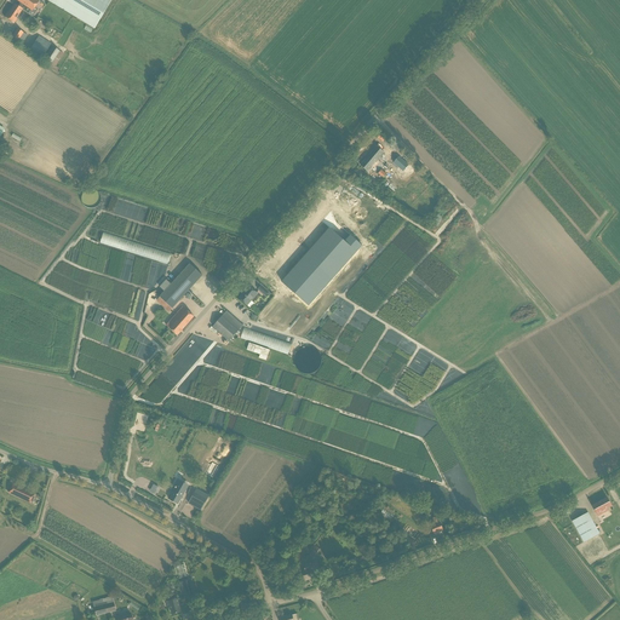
[(19,3),(17,6),(22,10),(28,13),(30,10),(32,11),(36,4),(39,1),(36,0),(16,0),(17,0),(19,3)]
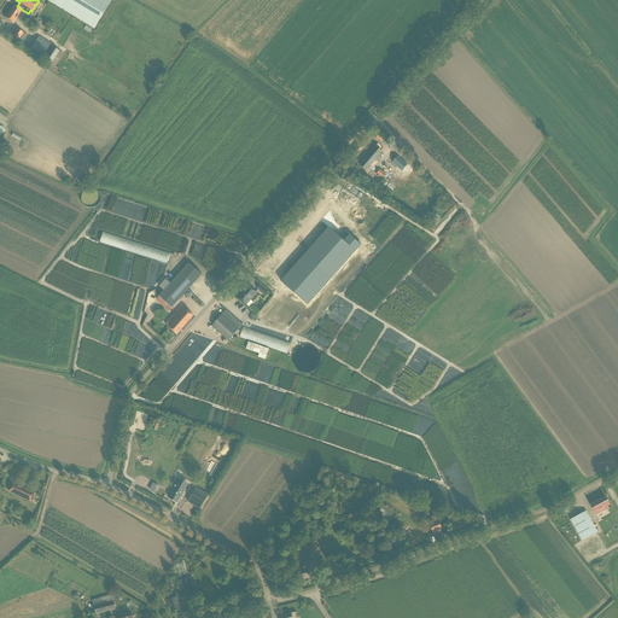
[(94,29),(110,0),(46,0),(47,0),(94,29)]
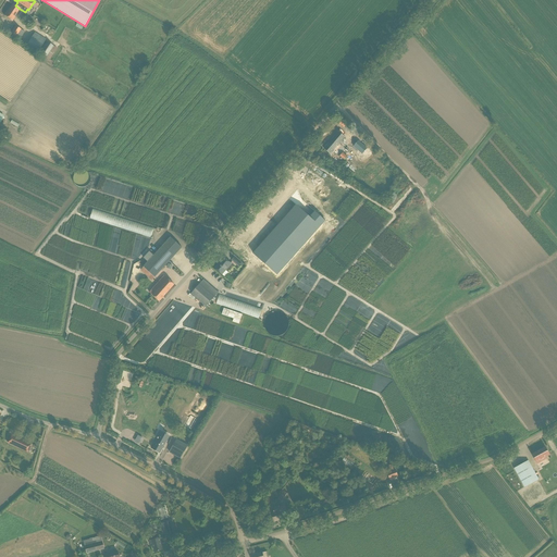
[(26,13),(32,16),(38,7),(33,3),(28,10),(26,13)]
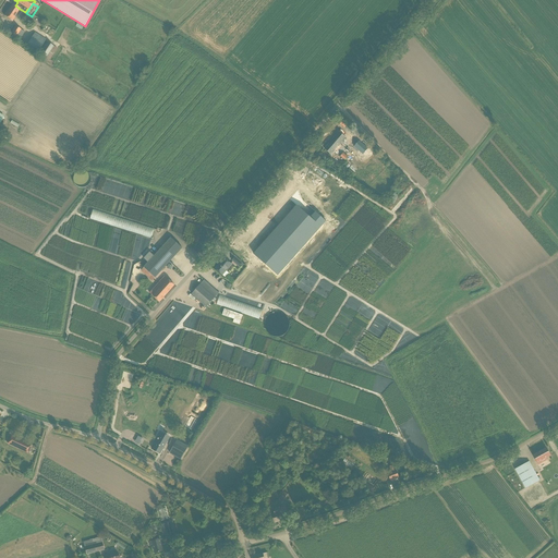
[(14,16),(20,9),(15,5),(13,4),(8,12),(7,11),(4,15),(12,21),(14,17),(14,16)]
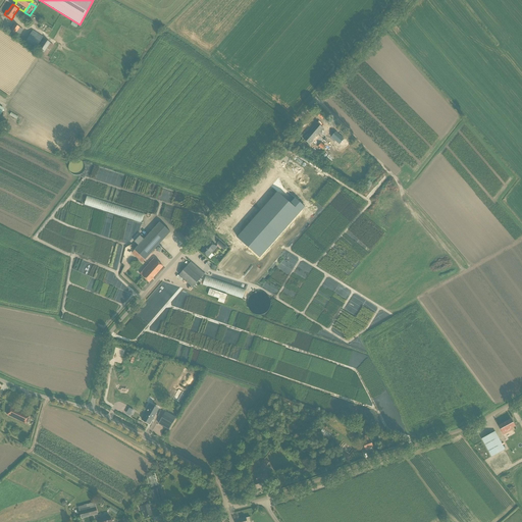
[(9,32),(13,34),(18,37),(23,30),(18,27),(14,24),(9,32)]
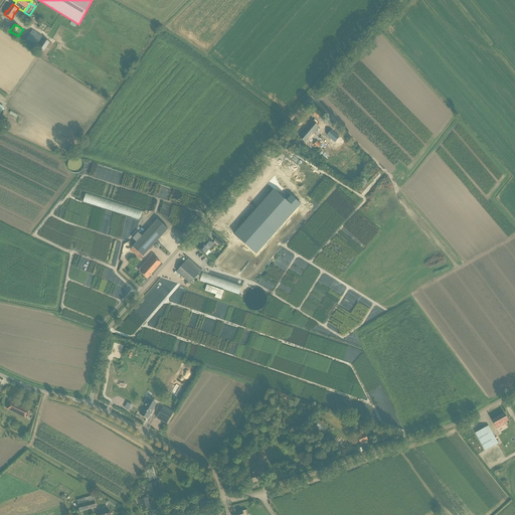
[(47,34),(50,29),(44,25),(41,31),(47,34)]
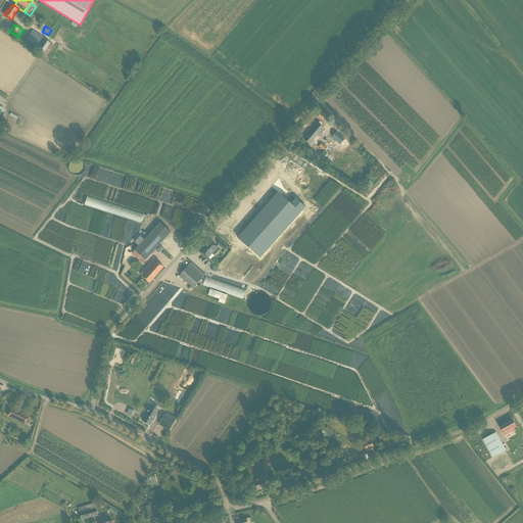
[(43,37),(33,31),(25,42),(36,49),(43,37)]
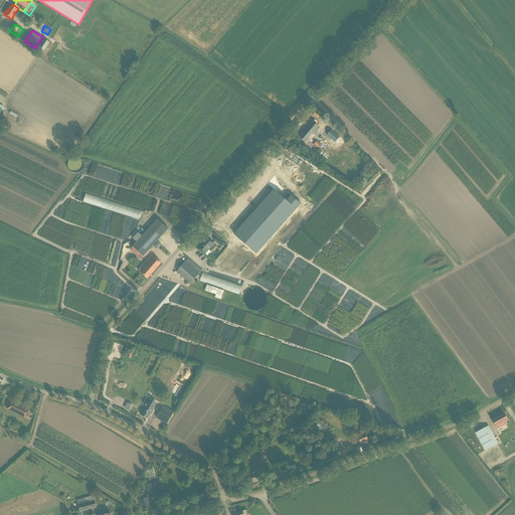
[(46,55),(52,45),(43,38),(36,48),(46,55)]
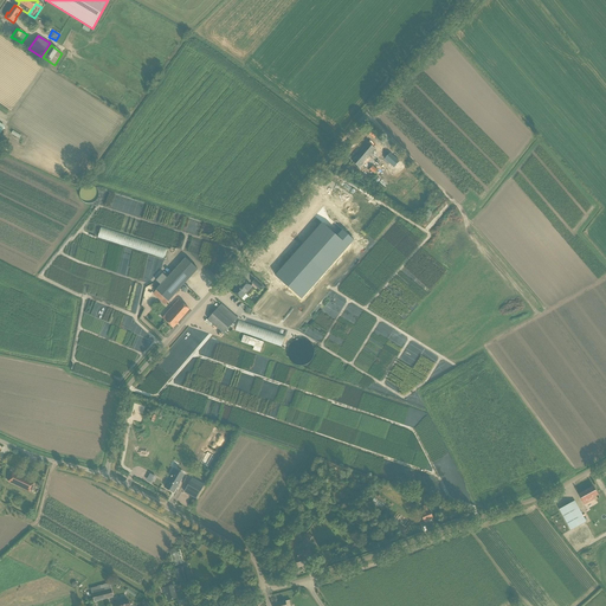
[(375,150),(373,147),(368,143),(353,161),(360,168),(363,162),(366,165),(369,161),(367,160),(375,150)]
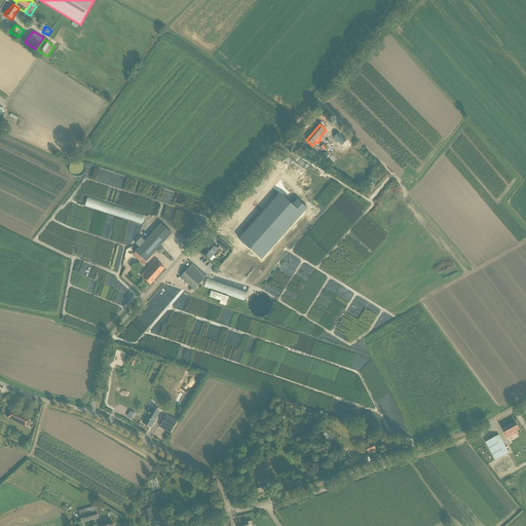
[(331,138),(332,139),(339,132),(337,130),(331,138)]
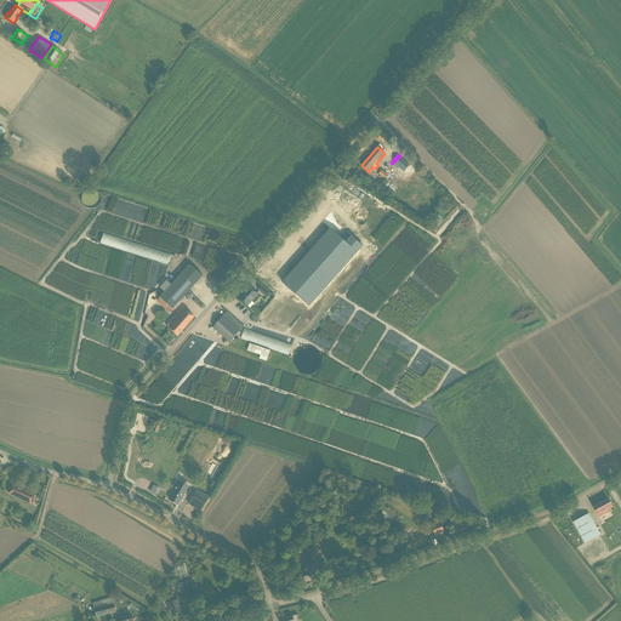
[(399,157),(394,164),(404,172),(409,165),(399,157)]
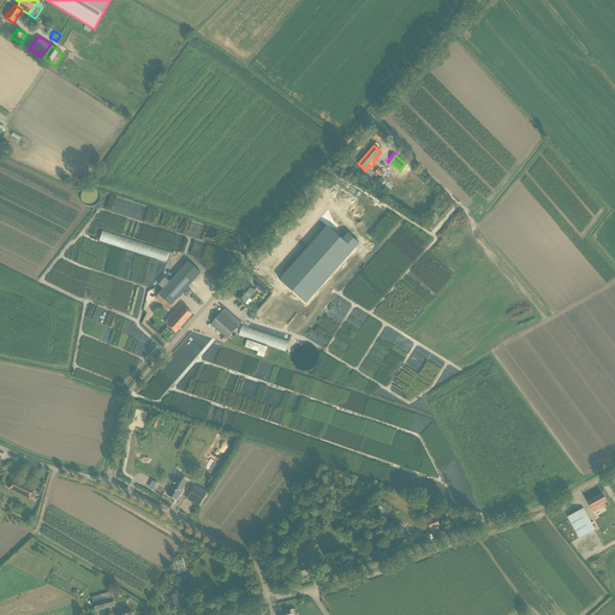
[(476,219),(481,213),(473,207),(469,213),(476,219)]
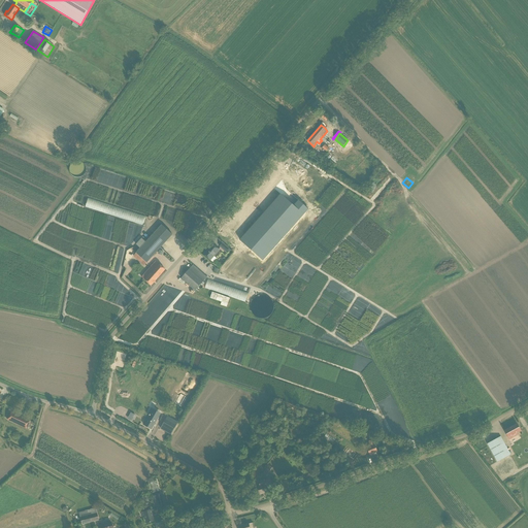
[(278,192),(241,241),(266,260),(307,205),(297,197),(292,202),(278,192)]
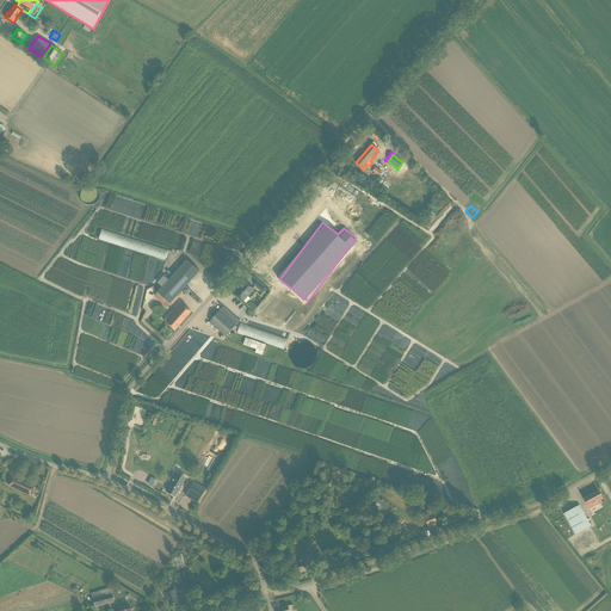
[(165,276),(158,283),(161,288),(158,292),(166,300),(170,304),(199,272),(187,260),(168,281),(165,276)]
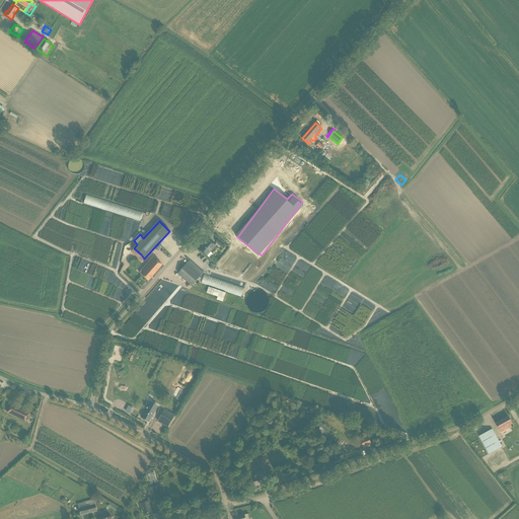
[(204,253),(210,257),(213,254),(211,252),(216,246),(212,243),(208,239),(205,243),(206,244),(201,250),(204,253)]
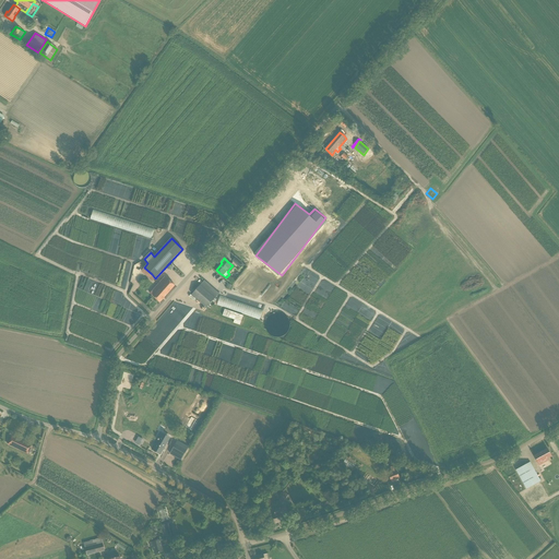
[(242,263),(240,261),(236,258),(233,261),(237,265),(239,268),(242,263)]
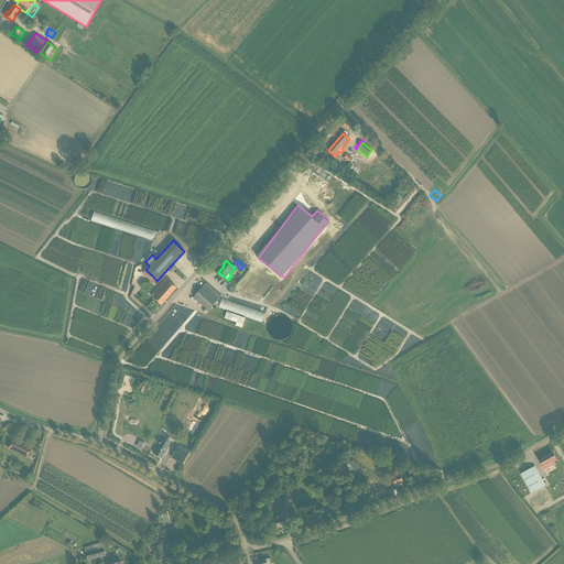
[(166,279),(160,286),(163,290),(162,291),(169,296),(176,288),(166,279)]
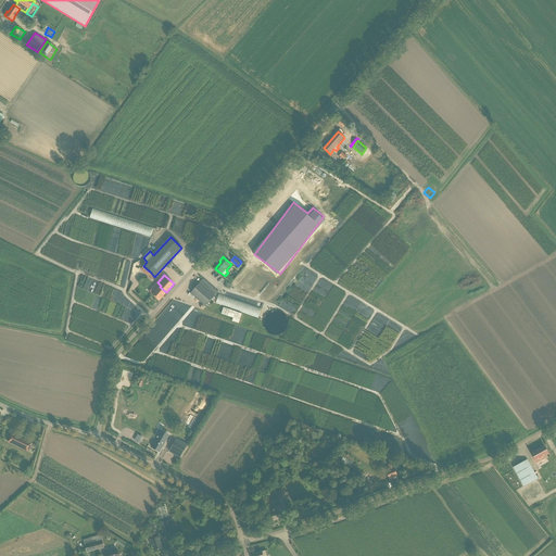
[(191,293),(196,297),(205,306),(217,292),(203,279),(191,293)]
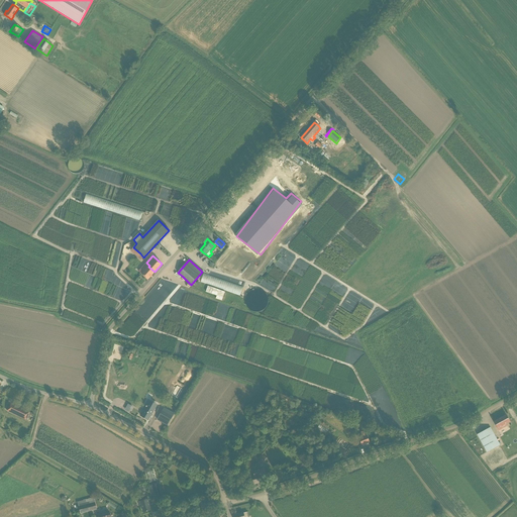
[(147,280),(154,272),(148,267),(149,266),(146,263),(138,272),(147,280)]
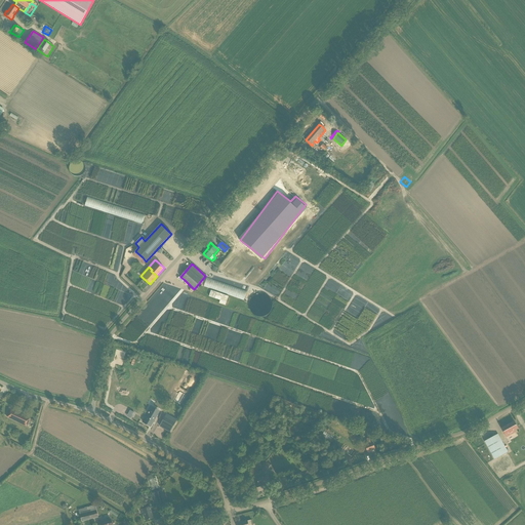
[(249,292),(208,279),(206,288),(246,300),(249,292)]
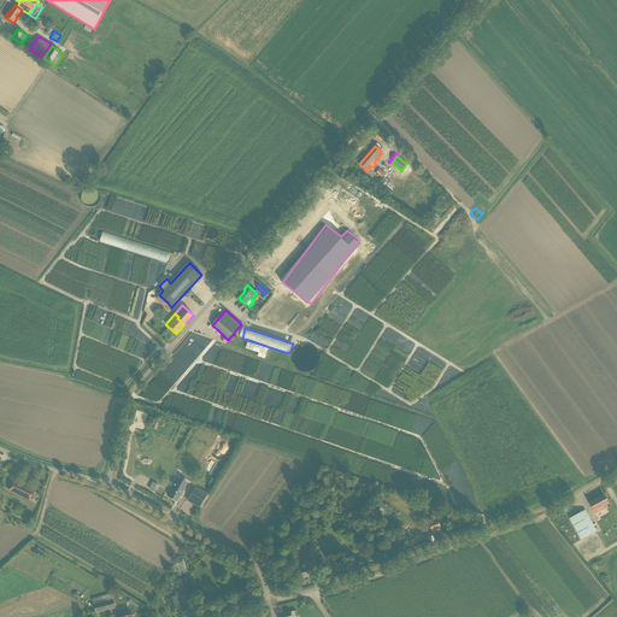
[(170,487),(168,491),(171,493),(168,498),(177,503),(188,483),(180,479),(174,488),(170,487)]
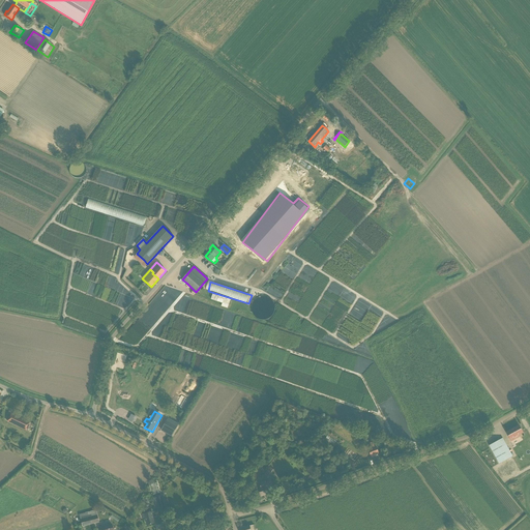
[(26,430),(27,428),(29,423),(10,414),(8,419),(7,421),(26,430)]
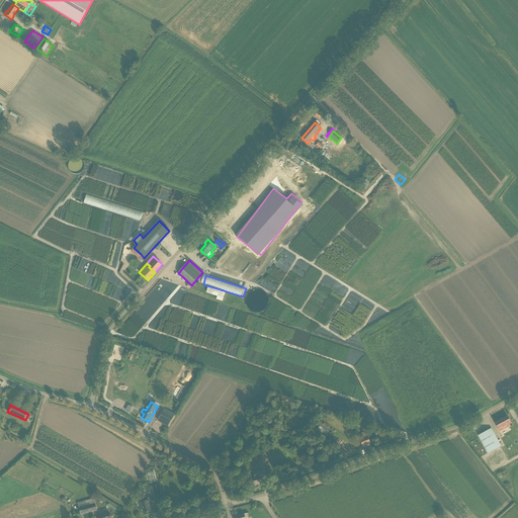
[(158,420),(168,426),(174,415),(164,409),(158,420)]
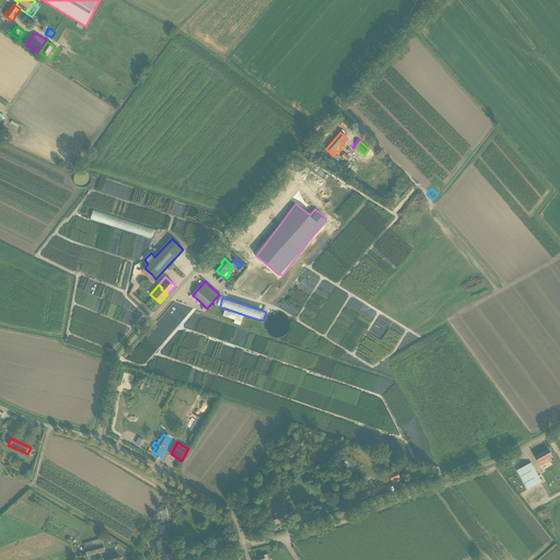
[(535,457),(538,462),(540,466),(549,462),(548,459),(552,457),(551,454),(548,450),(535,457)]
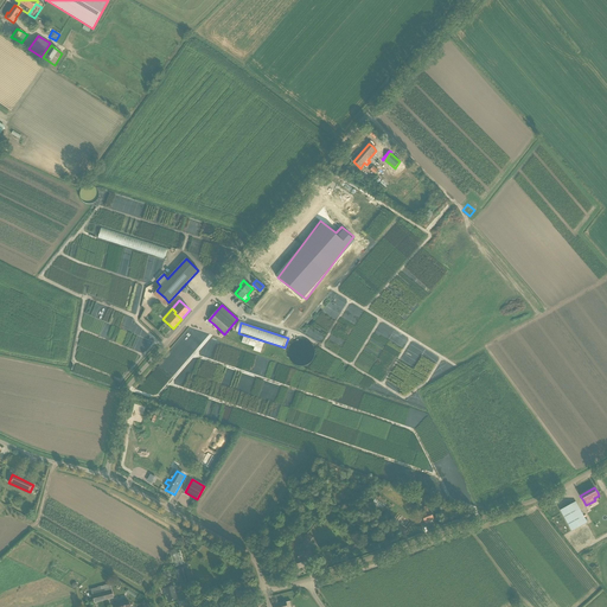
[(561,510),(563,516),(572,531),(587,523),(576,502),(561,510)]
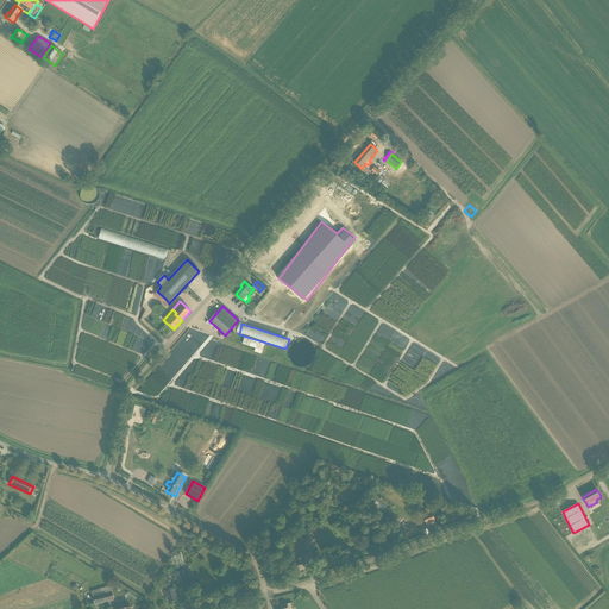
[(435,521),(433,516),(432,512),(429,507),(425,509),(427,515),(424,516),(425,519),(426,525),(435,521)]
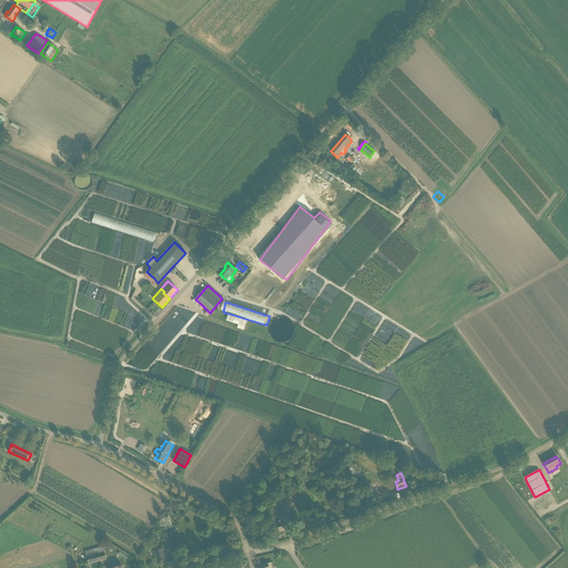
[(294,504),(290,500),(282,510),(286,514),(294,504)]
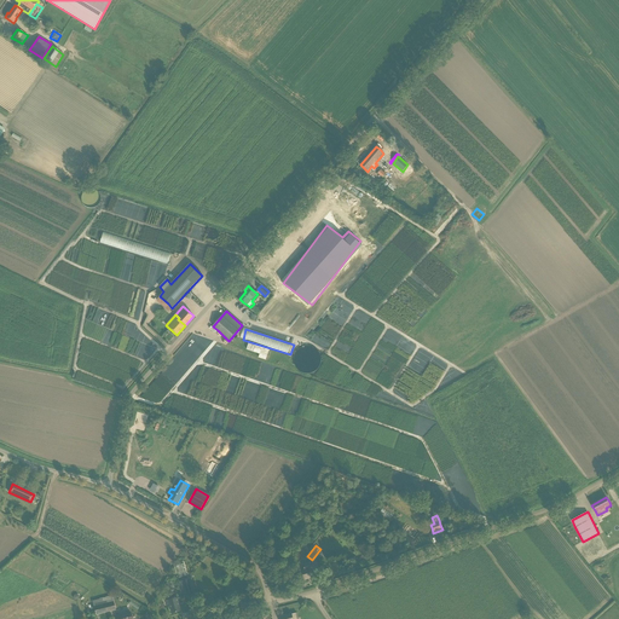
[(316,560),(304,565),(305,570),(300,572),(302,580),(313,577),(311,570),(318,567),(316,560)]
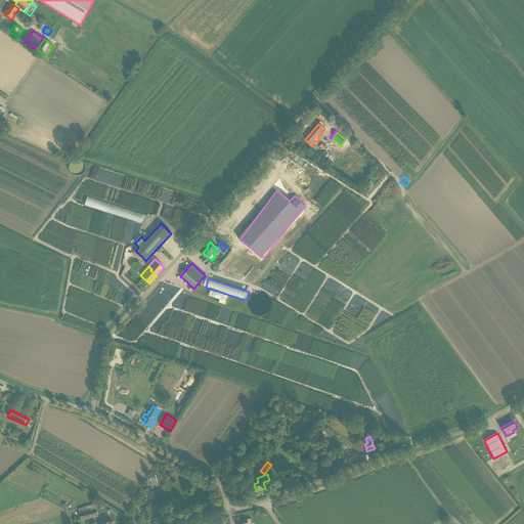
[(159,487),(156,477),(149,479),(151,489),(159,487)]
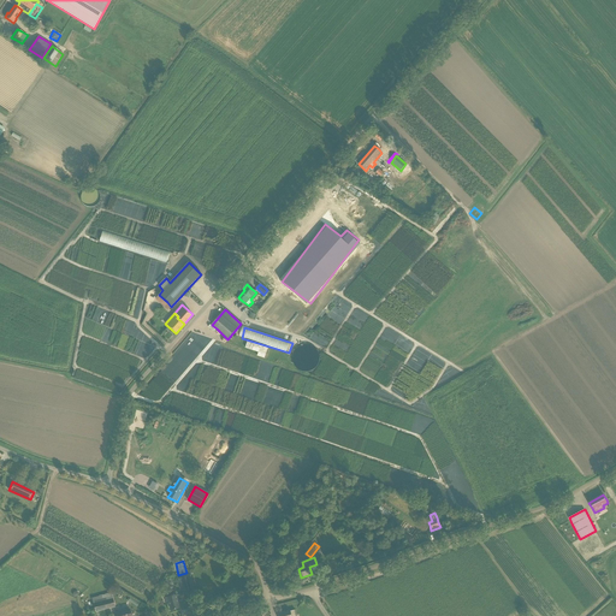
[(181,584),(183,584),(185,592),(193,591),(189,576),(179,579),(181,584)]
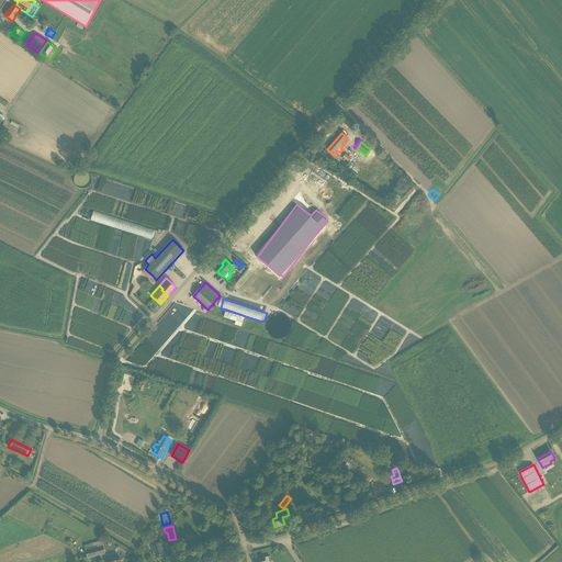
[(101,540),(85,544),(88,558),(104,553),(101,540)]
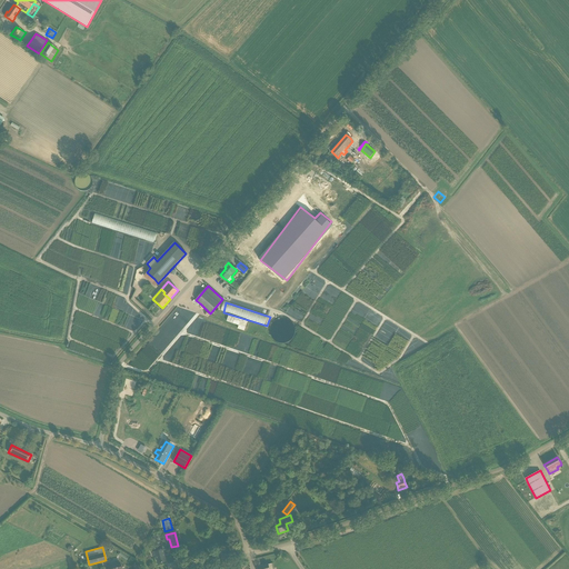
[(162,549),(152,552),(153,557),(156,556),(158,563),(166,562),(162,549)]
